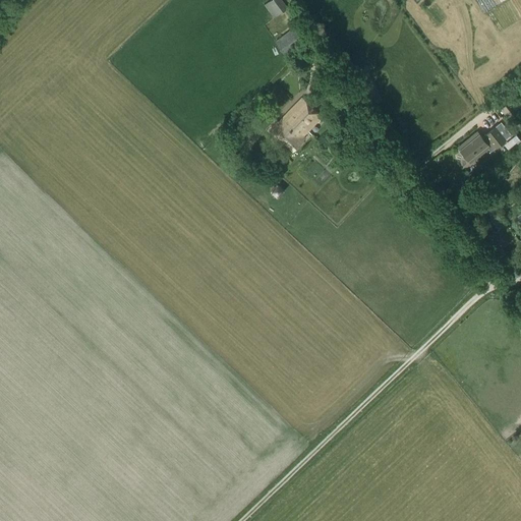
[(274,18),(279,14),(287,8),(281,0),(271,0),(264,5),(274,18)]
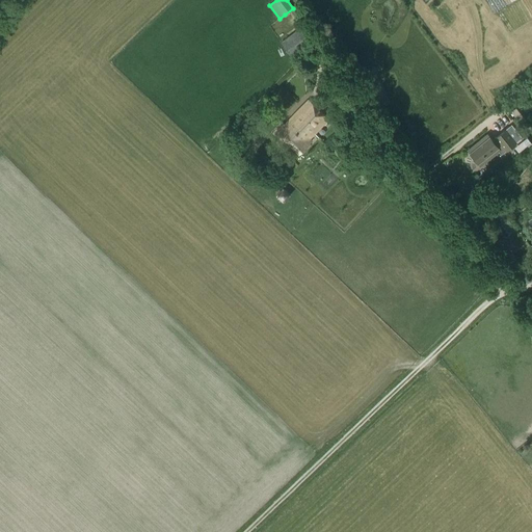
[(291,55),(310,43),(299,29),(282,42),(291,55)]
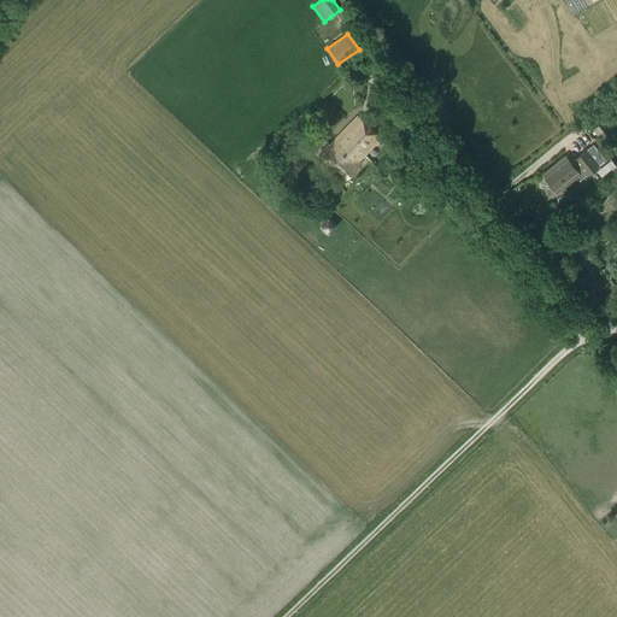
[(359,162),(381,139),(358,116),(330,145),(329,144),(321,153),(347,177),(360,164),(359,162)]
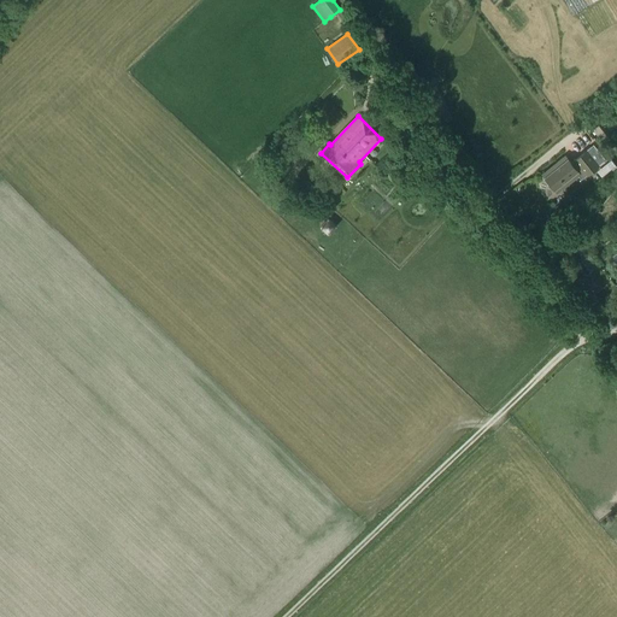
[(601,141),(606,137),(598,125),(593,129),(601,141)]
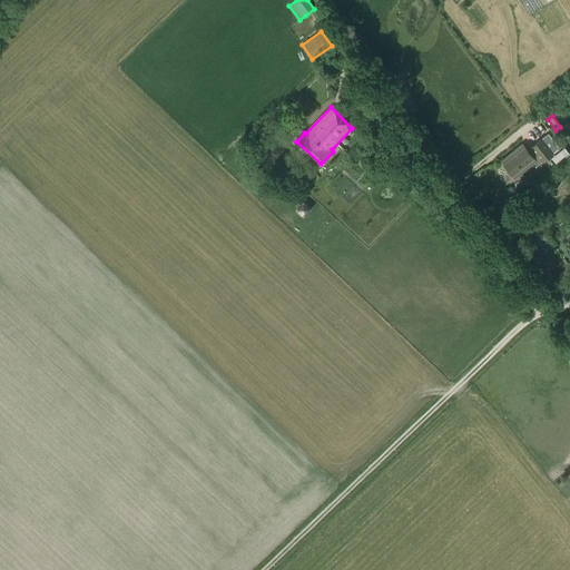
[(521,144),(500,160),(513,177),(533,161),(537,166),(559,147),(548,133),(527,150),(521,144)]
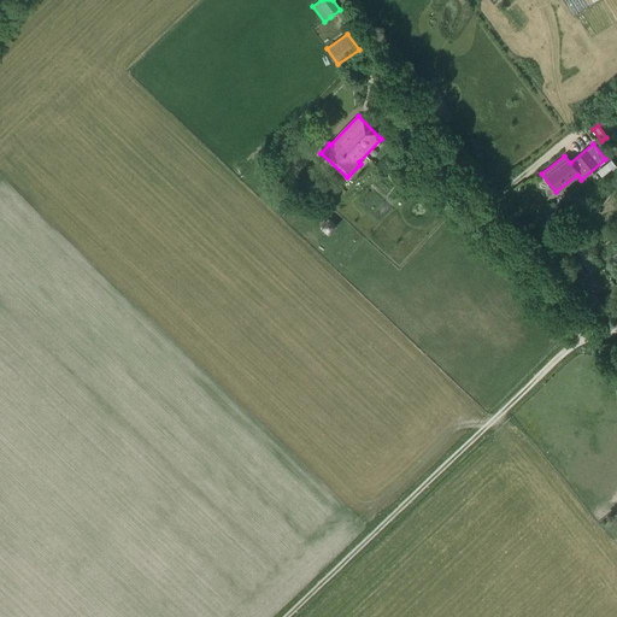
[(603,176),(616,165),(611,159),(598,170),(603,176)]
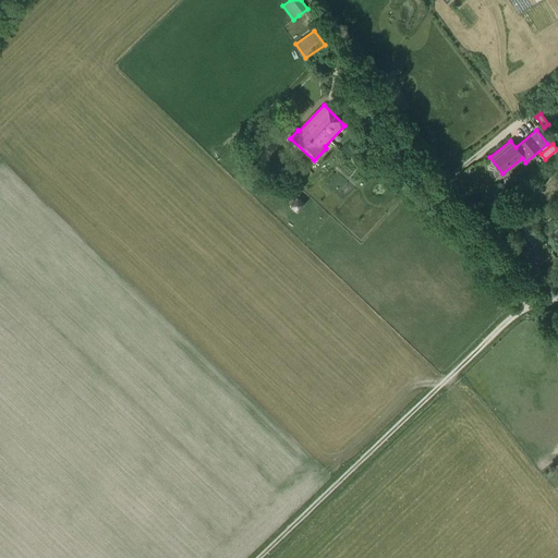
[(296,211),(304,204),(295,196),(289,204),(296,211)]
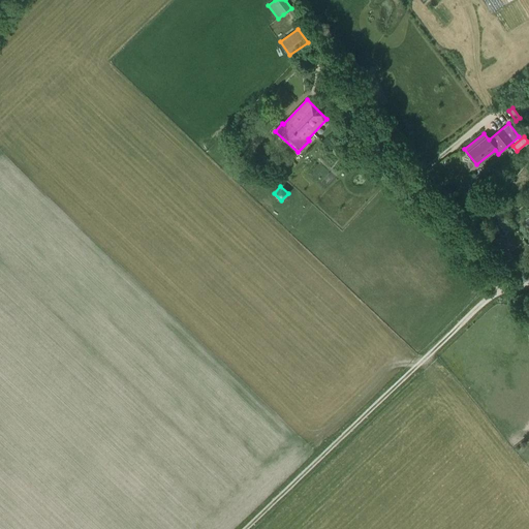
[(485,213),(496,201),(488,193),(476,205),(485,213)]
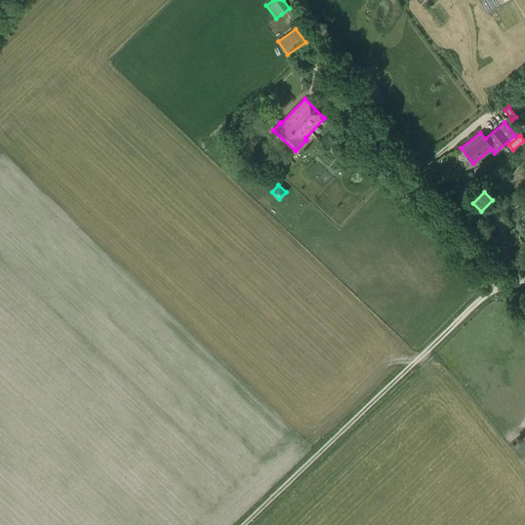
[(491,204),(485,209),(492,217),(492,218),(503,232),(499,235),(497,233),(490,239),(501,252),(514,242),(523,253),(524,251),(524,244),(510,227),(491,204)]
